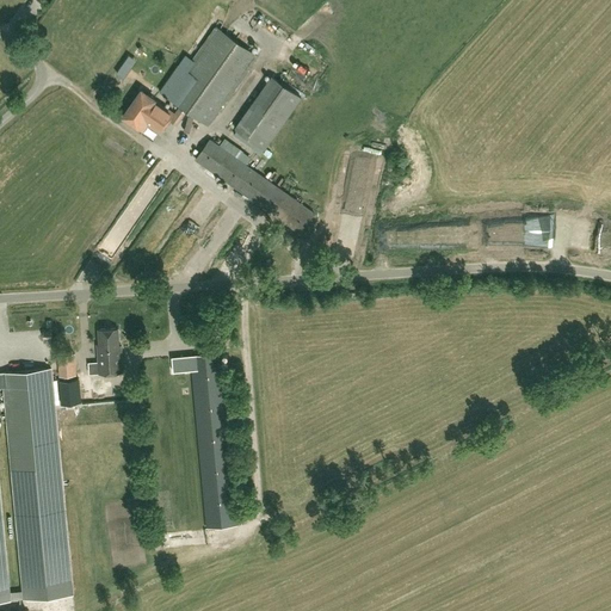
[(321,25),(331,19),(326,13),(316,19),(321,25)]
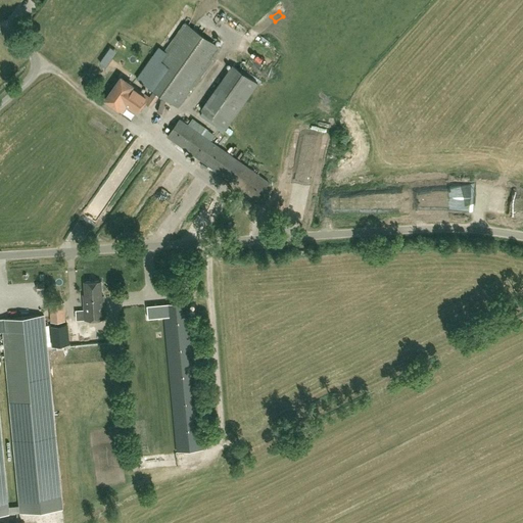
[(258,36),(272,26),(266,18),(253,30),(258,36)]
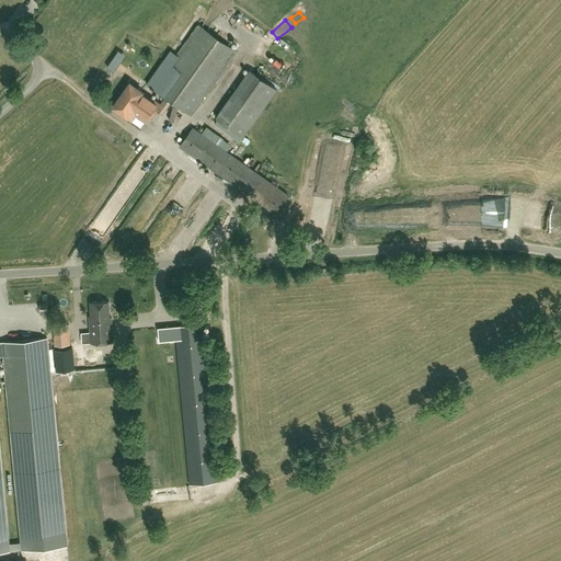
[(191,115),(236,50),(198,24),(168,68),(167,67),(160,77),(155,72),(147,83),(191,115)]
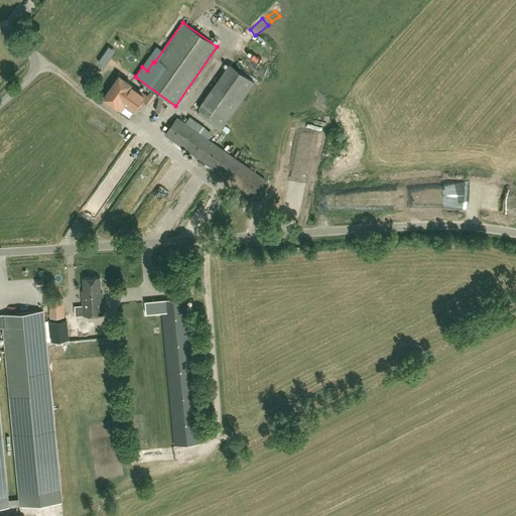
[(224,125),(254,82),(230,65),(199,108),(224,125)]
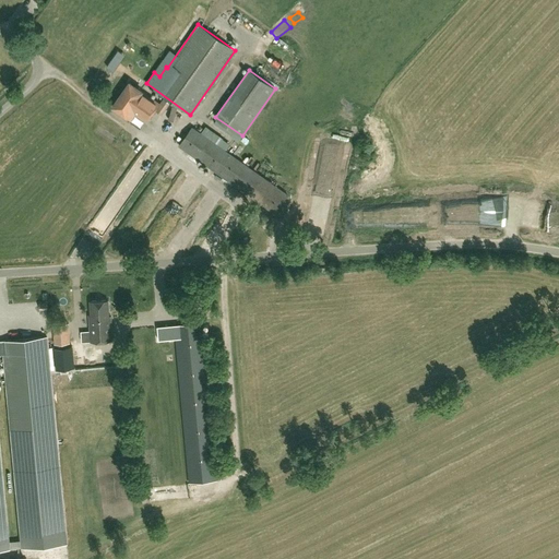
[(282,70),(277,73),(287,90),(300,82),(296,74),(287,80),(282,70)]
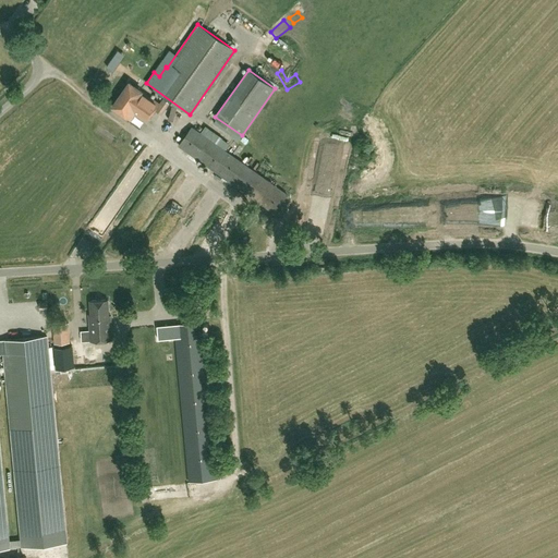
[(145,121),(158,102),(129,82),(112,106),(130,118),(134,113),(145,121)]
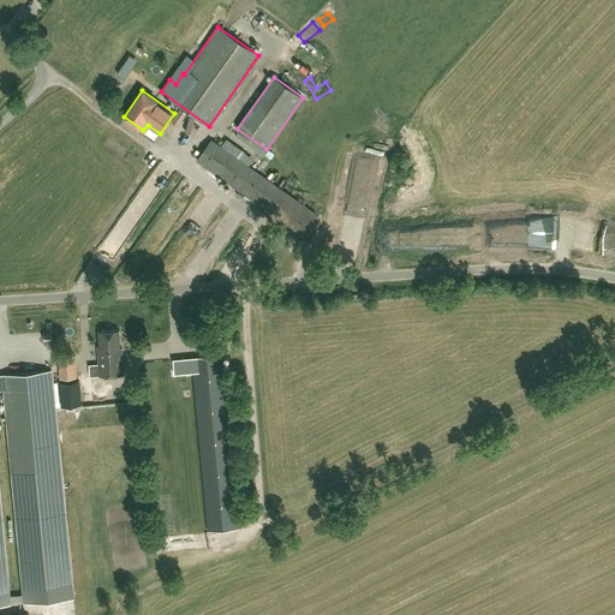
[(178,125),(187,113),(180,108),(171,120),(178,125)]
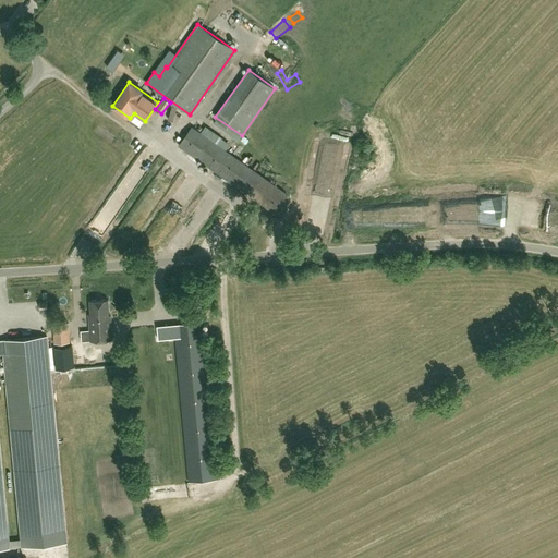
[(274,213),(287,194),(191,126),(179,145),(274,213)]
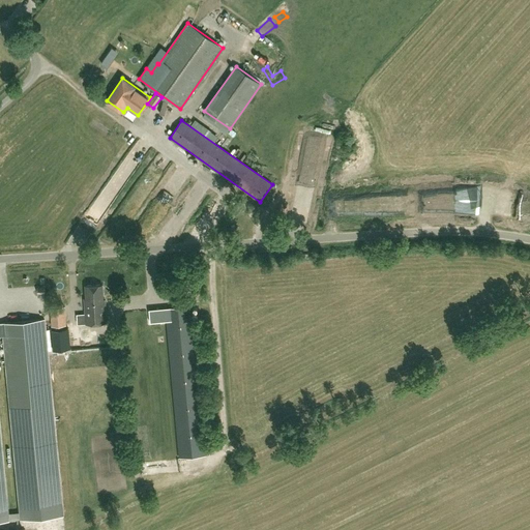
[(128,203),(143,209),(147,200),(133,194),(128,203)]
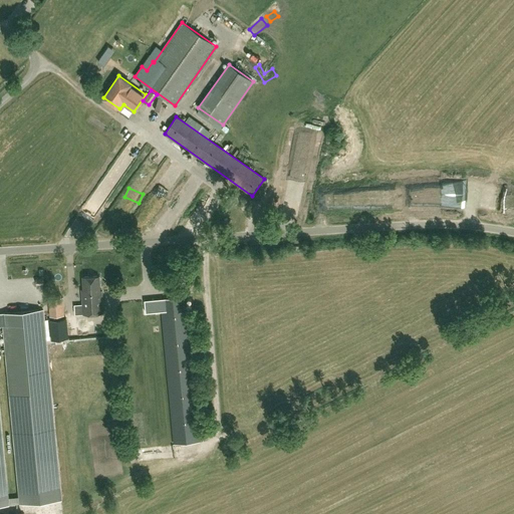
[(100,297),(99,275),(82,276),(83,292),(81,292),(82,314),(102,313),(102,297),(100,297)]
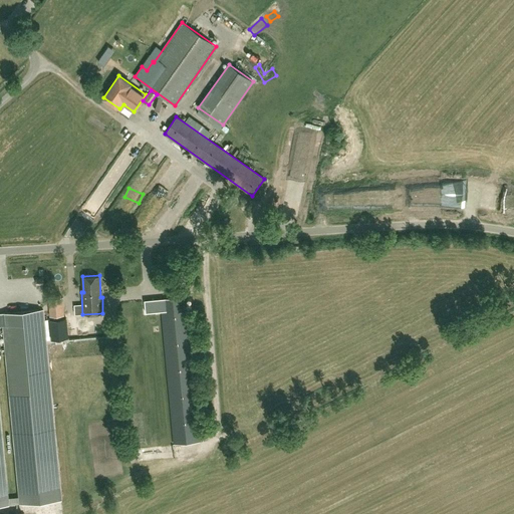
[(161,299),(145,300),(146,312),(162,311),(174,444),(199,441),(185,296),(161,299)]
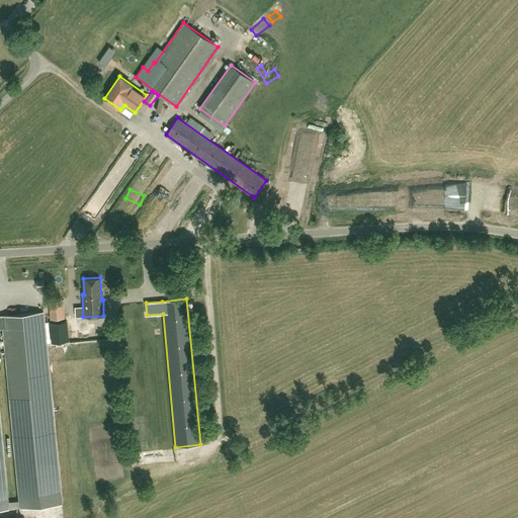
[(50,319),(65,318),(64,299),(49,300),(50,319)]
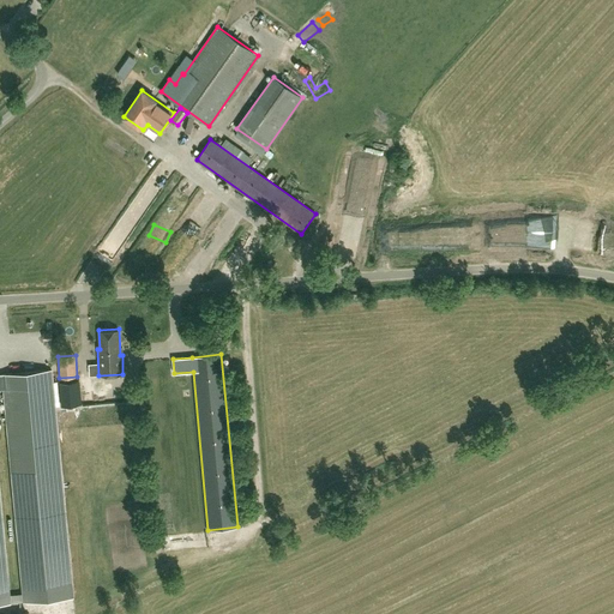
[(24,601),(73,596),(52,369),(0,374),(0,603),(10,602),(0,497),(0,389),(4,389),(24,601)]
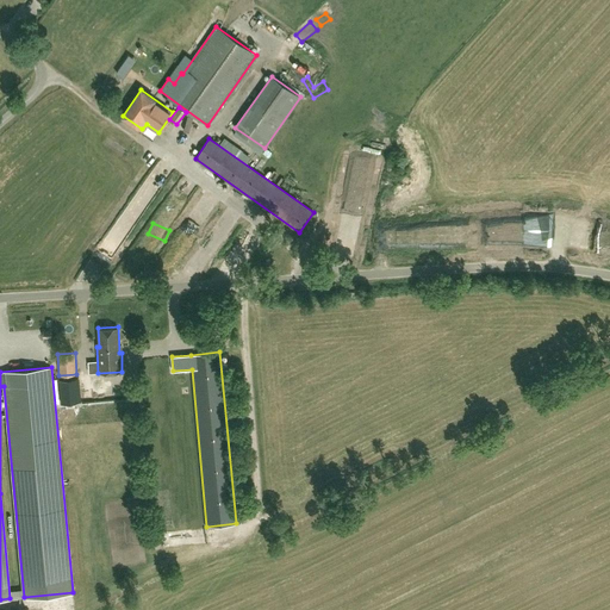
[(79,378),(60,380),(62,403),(80,402),(79,378)]
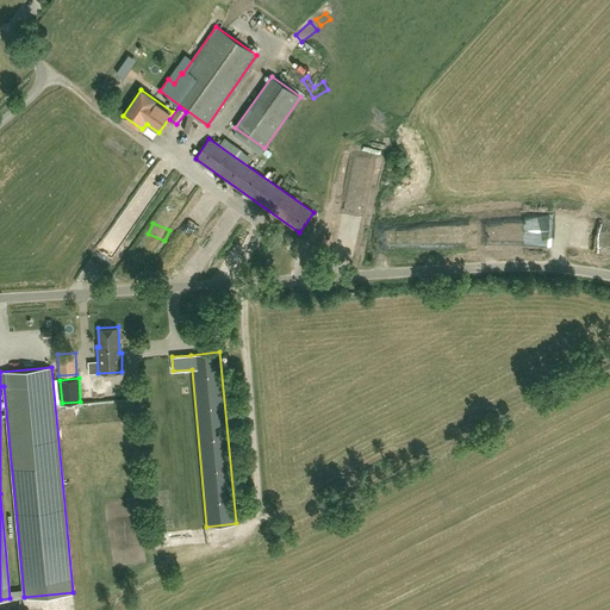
[(168,535),(170,545),(186,540),(184,530),(168,535)]
